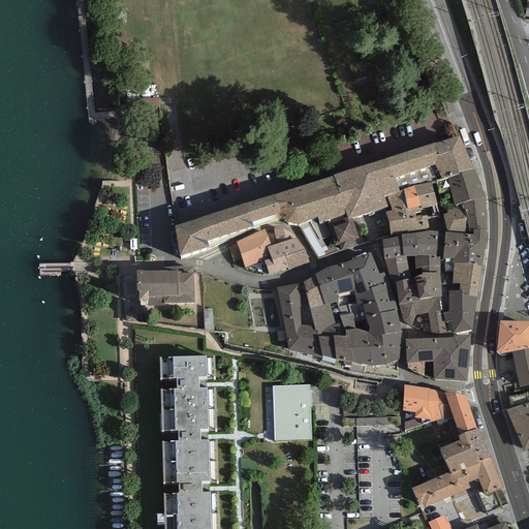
[(459,173),(474,168),(460,135),(436,143),(435,143),(334,175),(334,176),(345,214),(348,219),(352,218),(387,207),(384,196),(386,195),(403,190),(413,186),(431,182),(447,178),(459,175),(459,173)]
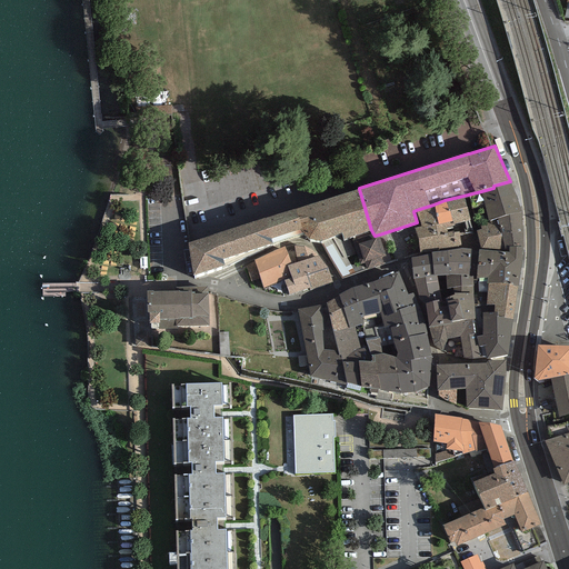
[(498,219),(521,212),(517,198),(510,181),(493,186),(493,188),(481,191),(489,221),(498,219)]
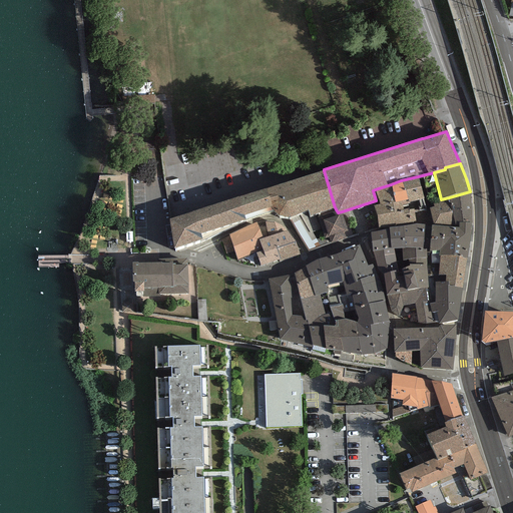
[(202,239),(201,233),(273,210),(279,215),(289,217),(309,209),(310,215),(335,207),(324,170),(266,188),(236,197),(189,212),(169,218),(175,248),(202,239)]
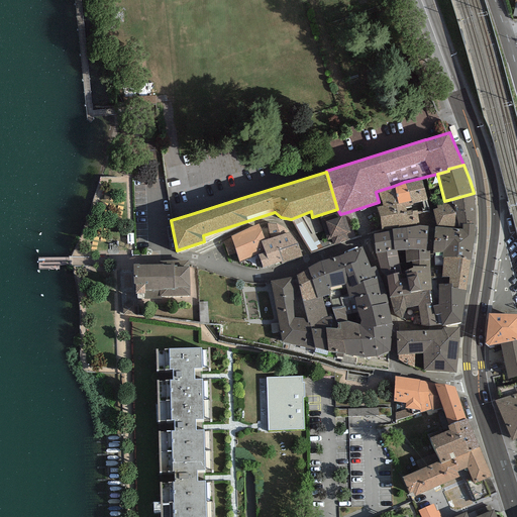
[(426,200),(427,200),(421,178),(404,182),(411,201),(412,204),(426,200)]
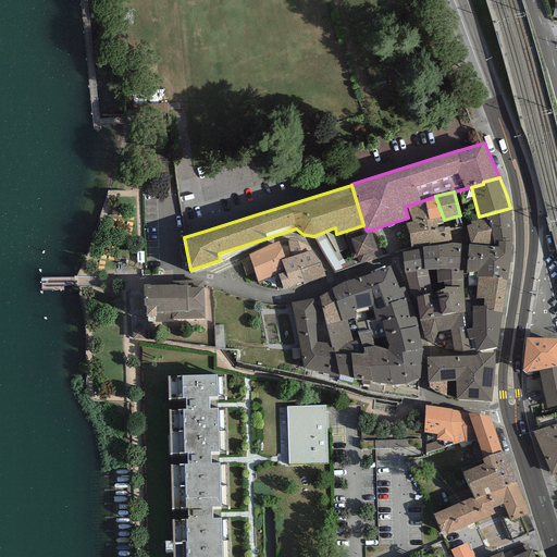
[(424,200),(429,220),(443,217),(435,196),(424,200)]
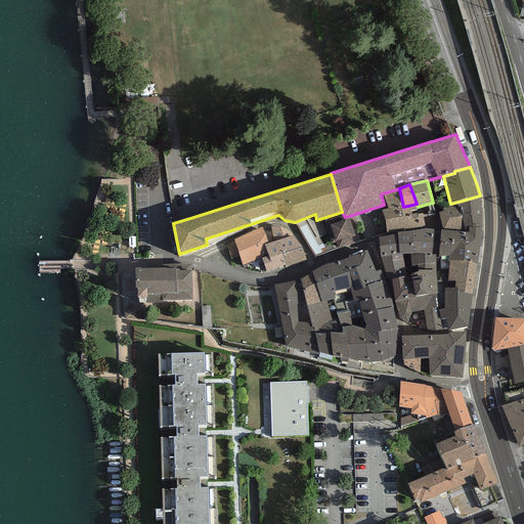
[(399,188),(383,193),(388,209),(382,210),(387,233),(395,231),(404,229),(400,207),(403,207),(399,188)]
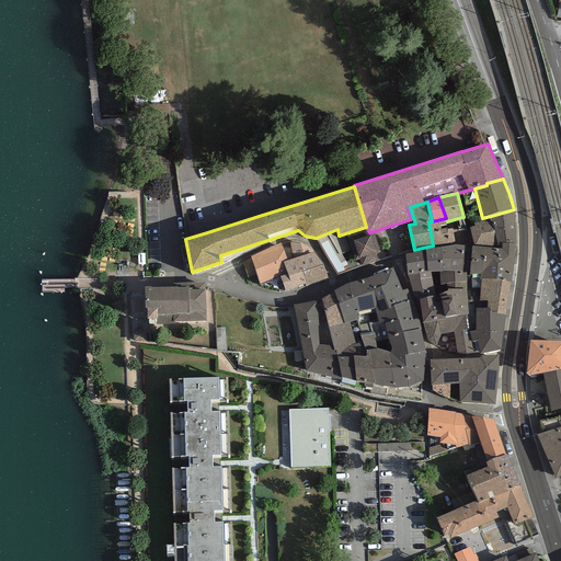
[(515,242),(514,209),(491,216),(497,247),(500,247),(500,242),(515,242)]
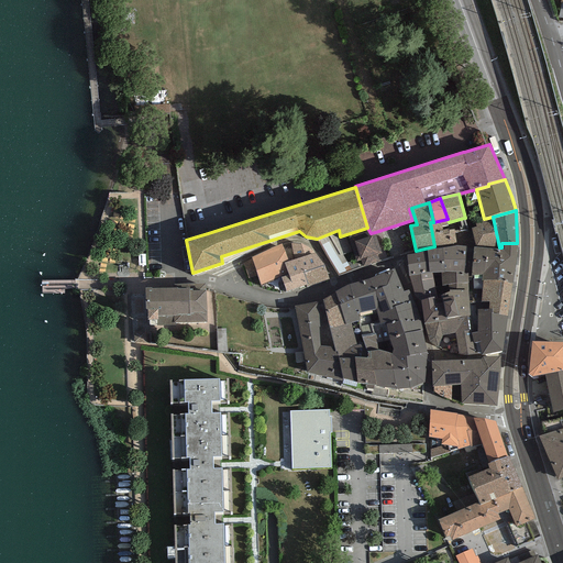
[(499,247),(493,217),(484,219),(474,220),(476,227),(472,228),(475,245),(499,247)]
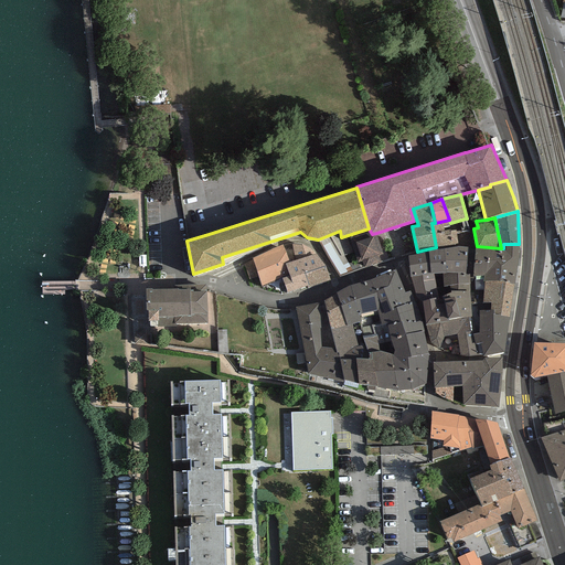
[(469,231),(466,219),(450,223),(449,220),(435,223),(432,223),(436,247),(457,244),(457,233),(469,231)]
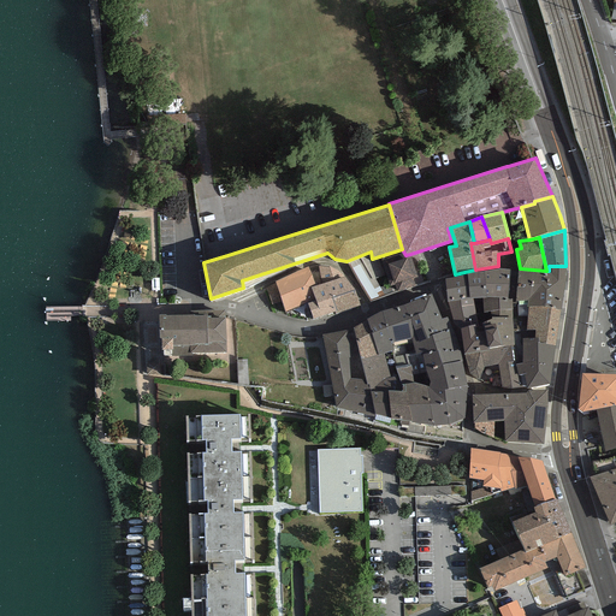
[(371,252),(347,261),(369,302),(414,286),(413,279),(418,277),(410,254),(406,255),(402,249),(372,259),(371,252)]
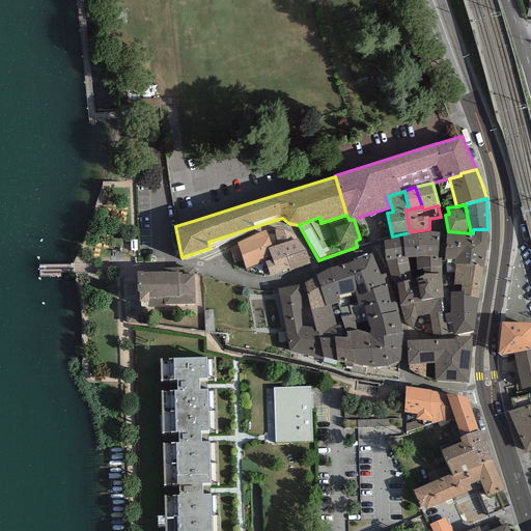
[(268,248),(272,259),(272,261),(305,250),(296,239),(290,233),(283,229),(275,229),(278,245),(273,246),(268,248)]
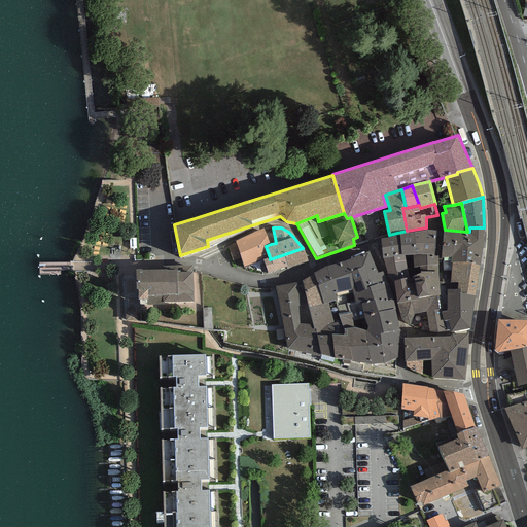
[(264,229),(235,241),(244,267),(264,259),(270,257),(266,246),(271,244),(264,229)]
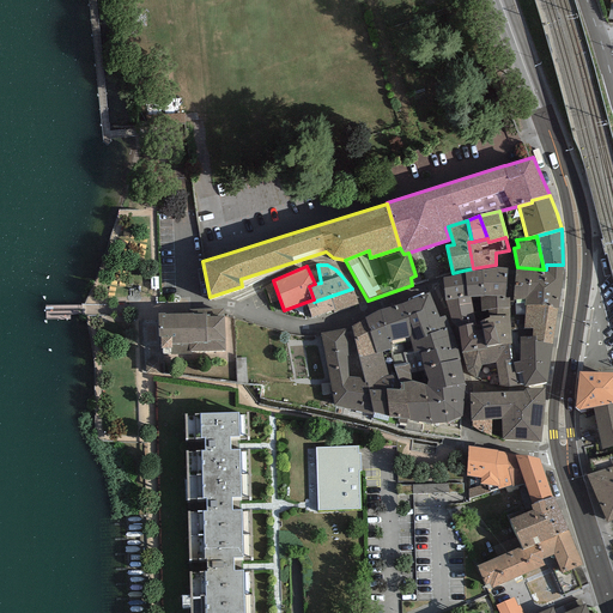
[(562,290),(563,267),(548,266),(547,272),(516,269),(514,301),(526,299),(525,305),(526,305),(552,305),(552,308),(558,309),(562,290)]
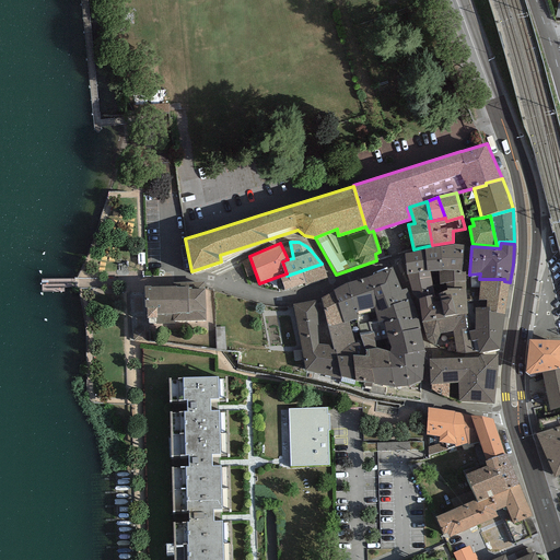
[(466,281),(464,245),(454,244),(424,248),(424,249),(427,271),(430,271),(438,271),(439,284),(445,283),(466,281)]
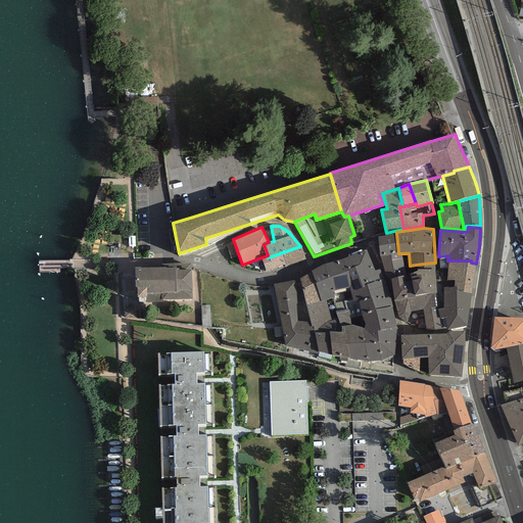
[(387,235),(389,255),(398,253),(396,233),(387,235)]
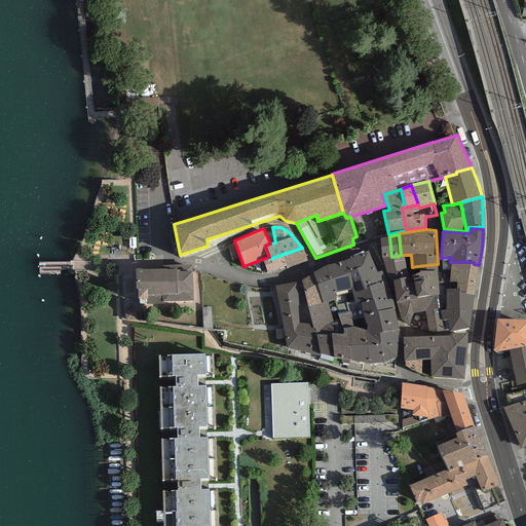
[(391,257),(389,236),(380,238),(382,258),(391,257)]
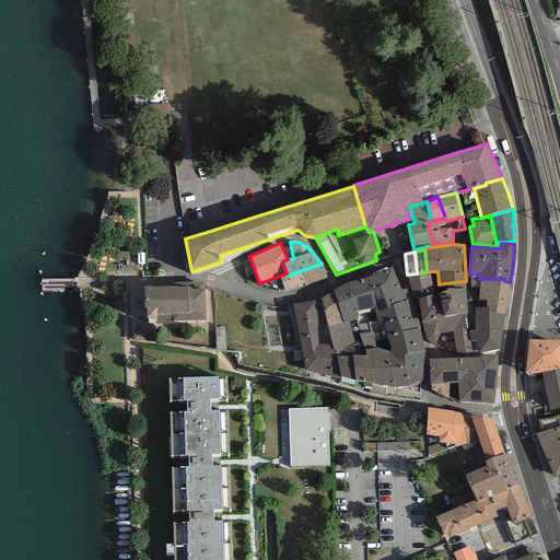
[(326,277),(322,264),(287,276),(287,273),(280,276),(284,291),(304,283),(305,286),(326,277)]
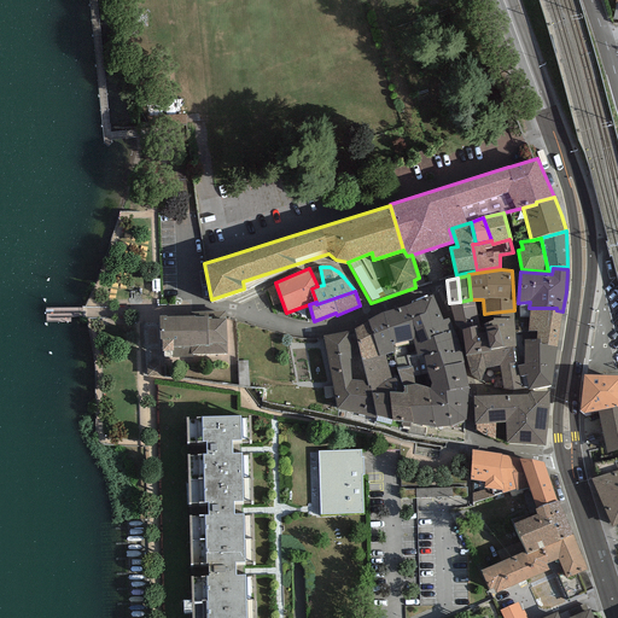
[(443,320),(432,295),(404,307),(383,313),(392,344),(412,340),(414,343),(433,338),(432,337),(453,330),(449,318),(443,320)]
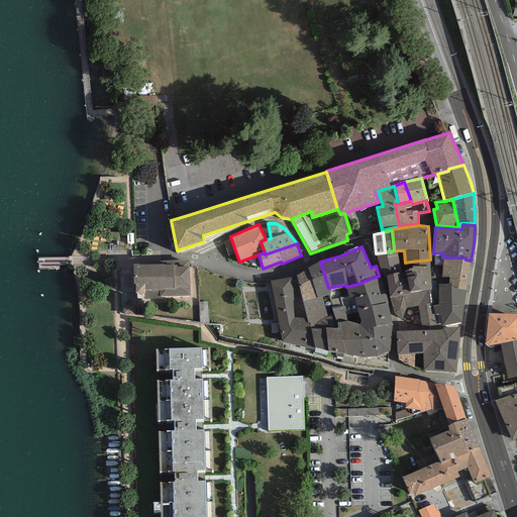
[(385,252),(376,253),(378,261),(383,277),(387,276),(400,273),(397,250),(394,250),(385,252)]
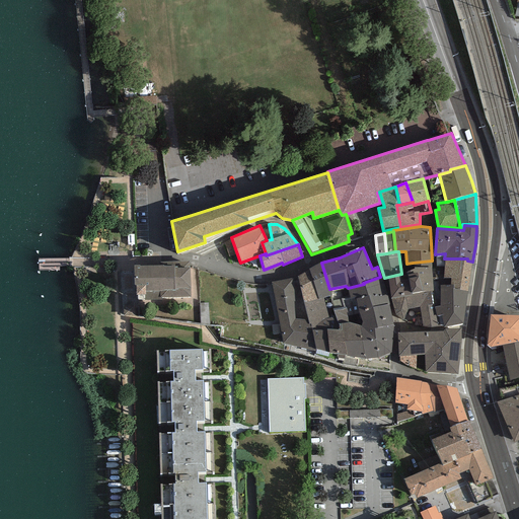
[(467,291),(468,283),(470,272),(472,262),(467,261),(467,258),(445,258),(444,278),(450,278),(450,285),(453,285),(452,289),(467,291)]
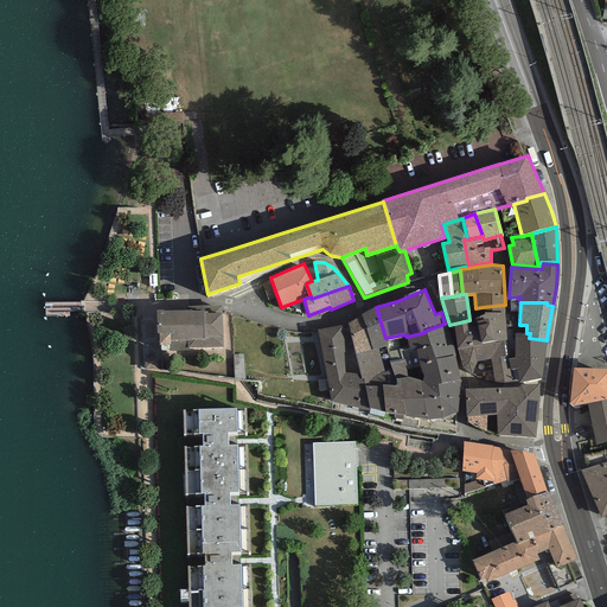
[(470,320),(454,324),(458,349),(481,345),(481,343),(505,340),(506,340),(504,313),(505,305),(483,307),(484,314),(475,318),(470,320)]
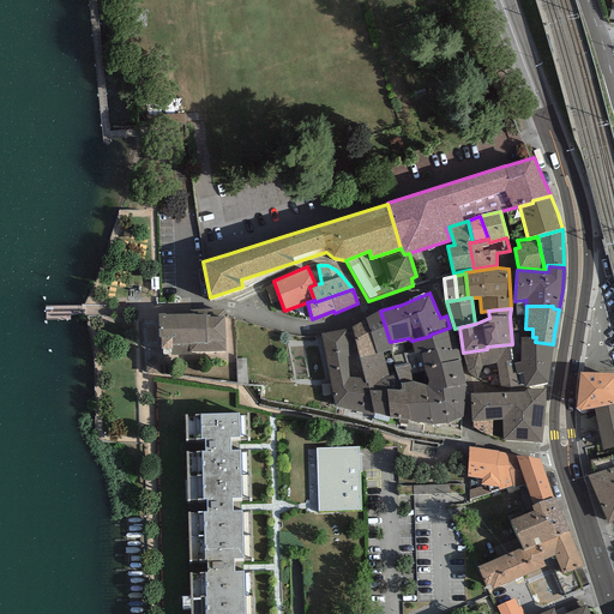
[(188,315),(158,317),(160,356),(191,355),(191,354),(226,353),(224,311),(188,311),(188,315)]
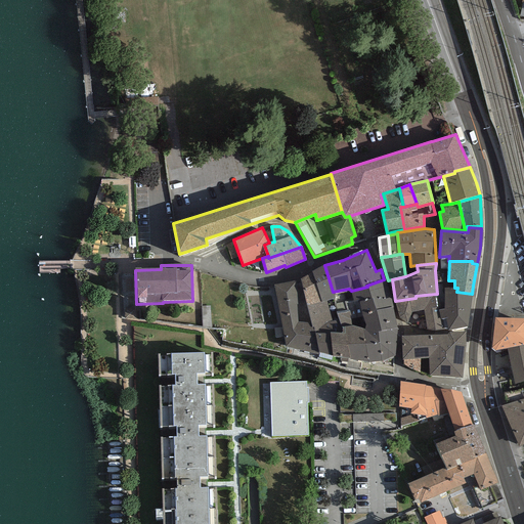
[(326,301),(335,299),(333,292),(324,265),(312,271),(321,302),(326,301)]
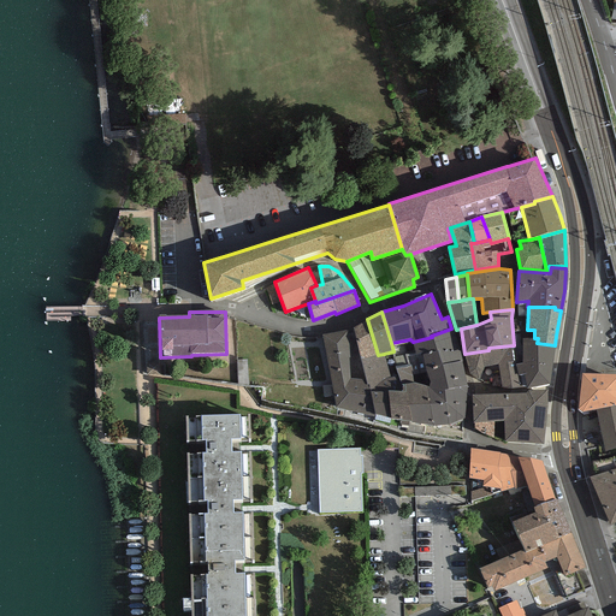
[(374,342),(367,319),(353,329),(361,359),(378,355),(374,342)]
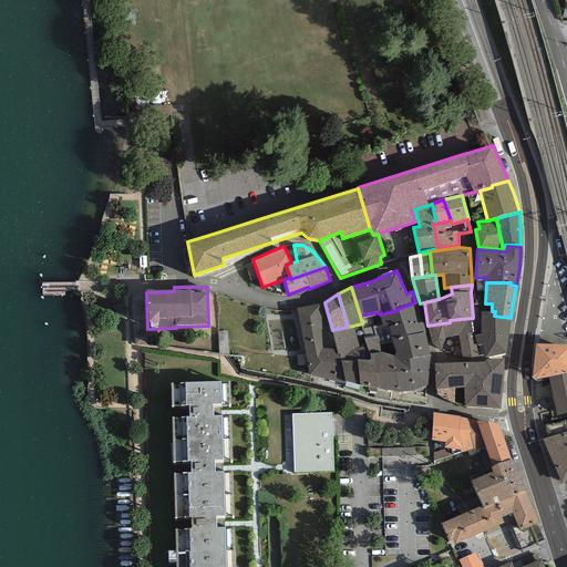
[(332,330),(325,302),(297,309),(305,351),(337,349),(332,330)]
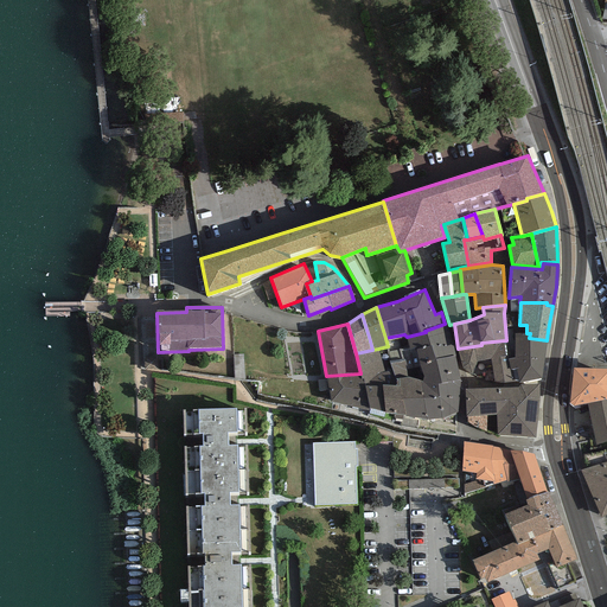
[(421,365),(455,356),(452,340),(445,324),(425,331),(426,332),(407,337),(410,349),(415,347),(421,365)]
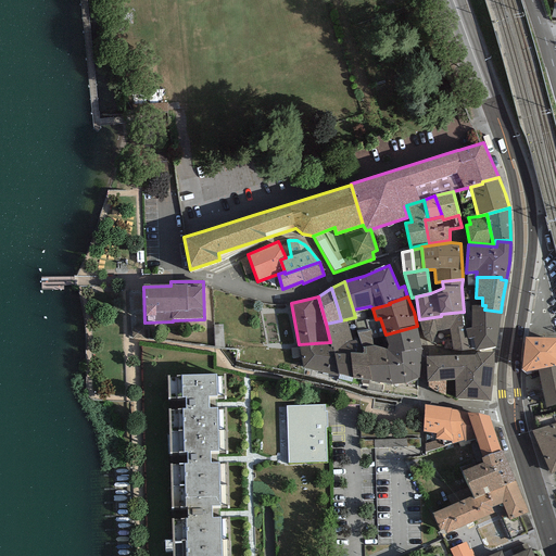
[(483,349),(495,348),(501,312),(484,310),(485,305),(482,305),(471,306),(471,328),(466,329),(467,339),(469,339),(471,349),(476,350),(476,351),(483,349)]
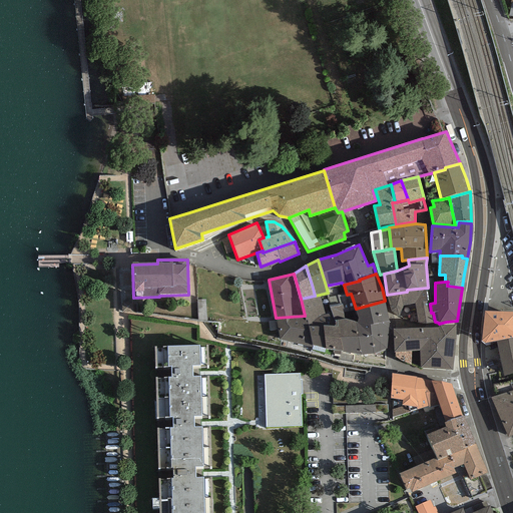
[(403,306),(415,304),(428,301),(427,288),(407,290),(407,292),(387,295),(391,311),(399,317),(403,306)]
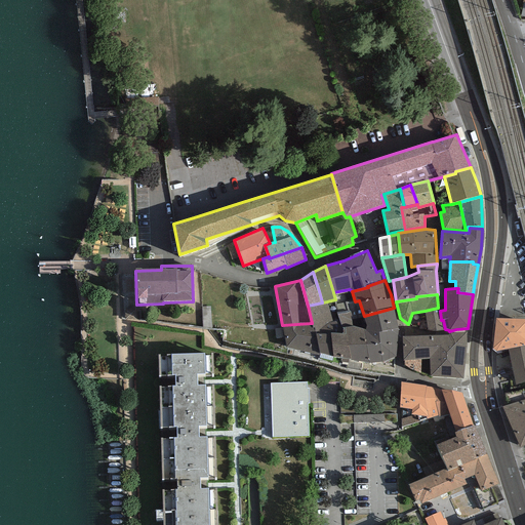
[(348,312),(336,313),(339,320),(342,333),(330,333),(333,358),(351,359),(351,361),(369,363),(365,329),(367,326),(364,316),(359,300),(355,301),(346,303),(348,312)]
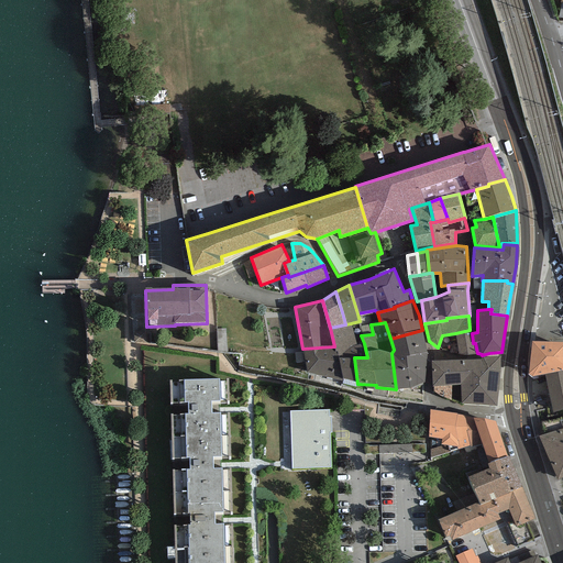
[(341,378),(357,384),(354,357),(367,357),(364,343),(356,344),(351,323),(345,324),(330,328),(334,346),(335,352),(337,352),(341,378)]
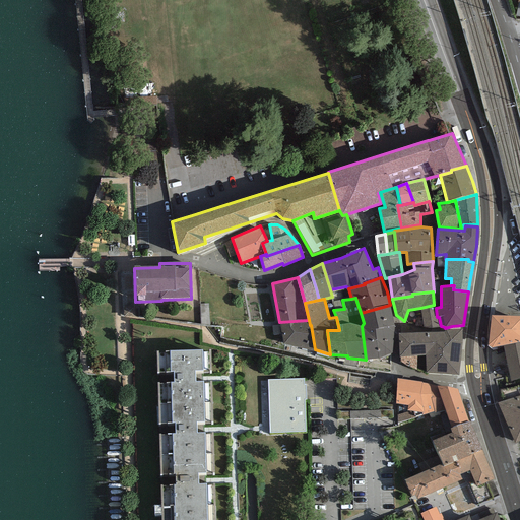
[(362,326),(366,360),(379,360),(394,352),(396,330),(390,305),(361,313),(364,323),(362,326)]
